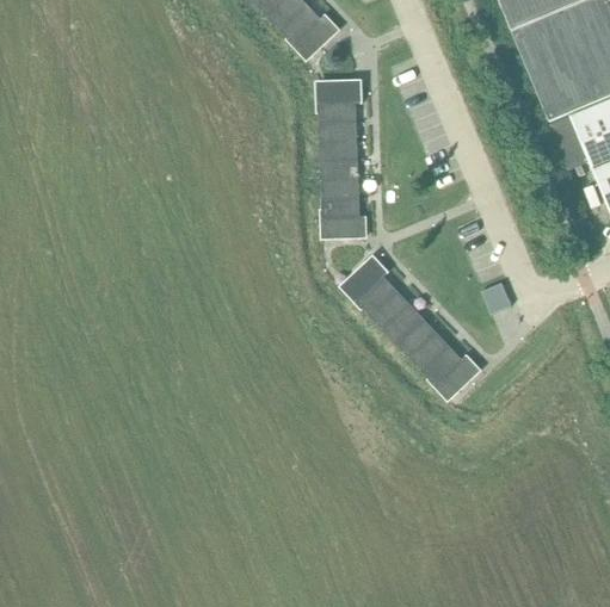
[(256,0),(253,2),(265,17),(283,0),(256,0)]
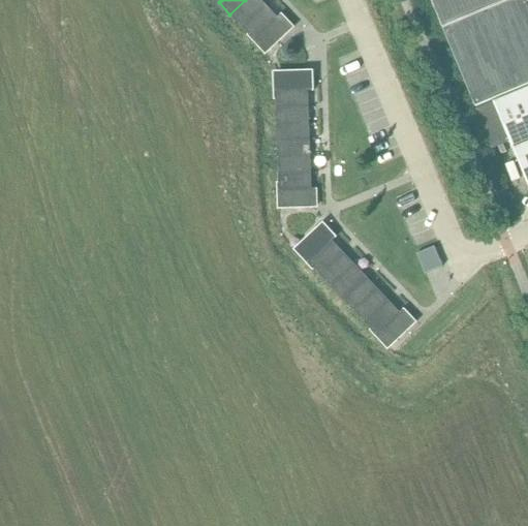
[(245,0),(229,14),(241,27),(266,4),(261,0),(245,0)]
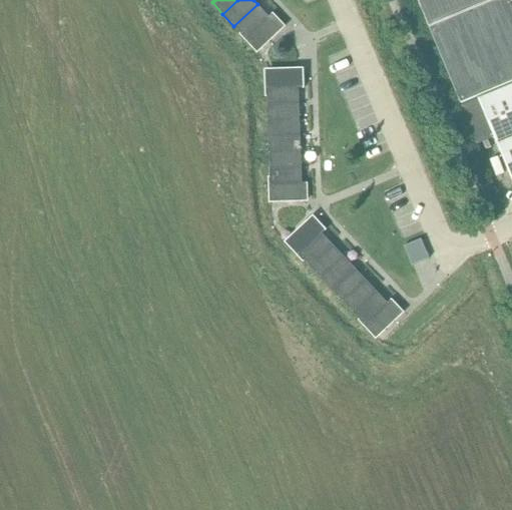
[(417,0),(428,25),(488,0),(417,0)]
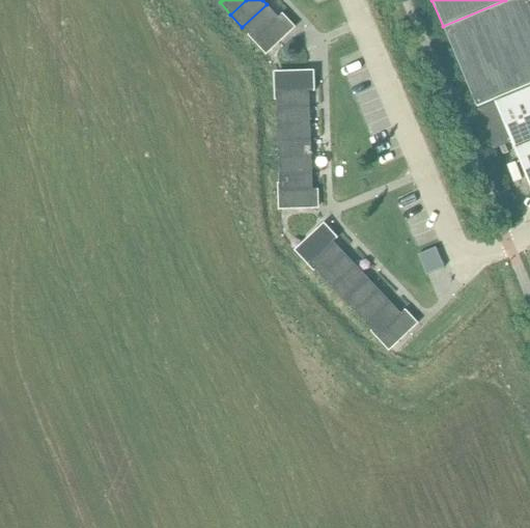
[(508,0),(444,27),(475,106),(529,82),(529,0),(508,0)]
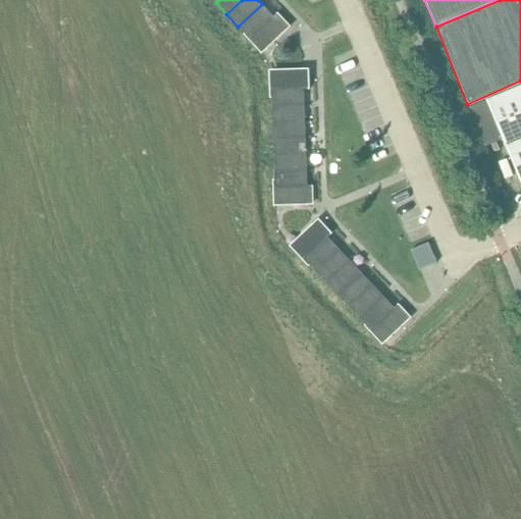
[(273,15),(272,15),(262,4),(238,27),(249,38),(273,15)]
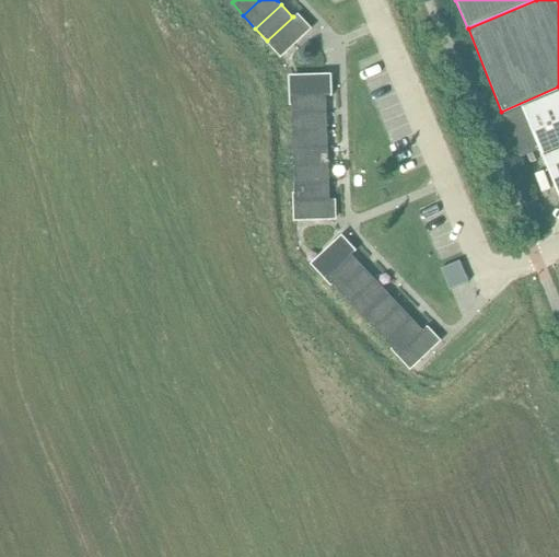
[(309,27),(297,14),(298,13),(297,12),(292,16),(293,16),(267,41),(280,54),(309,27)]
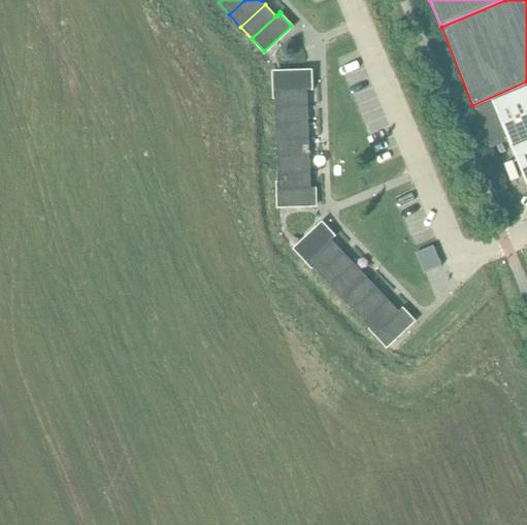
[(273,90),(306,89),(311,89),(311,88),(310,88),(309,71),(272,72),(273,90)]
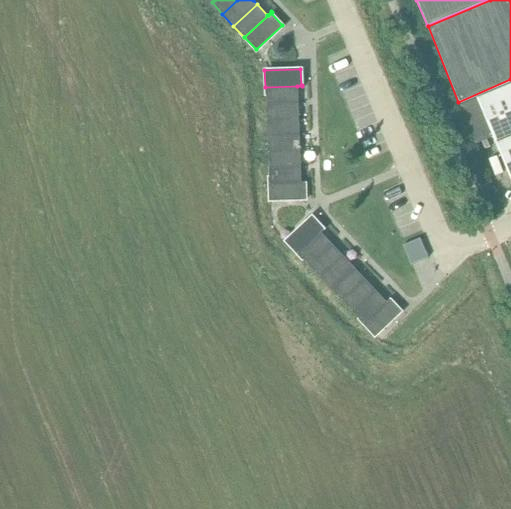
[(510,82),(477,97),(510,178),(510,82)]
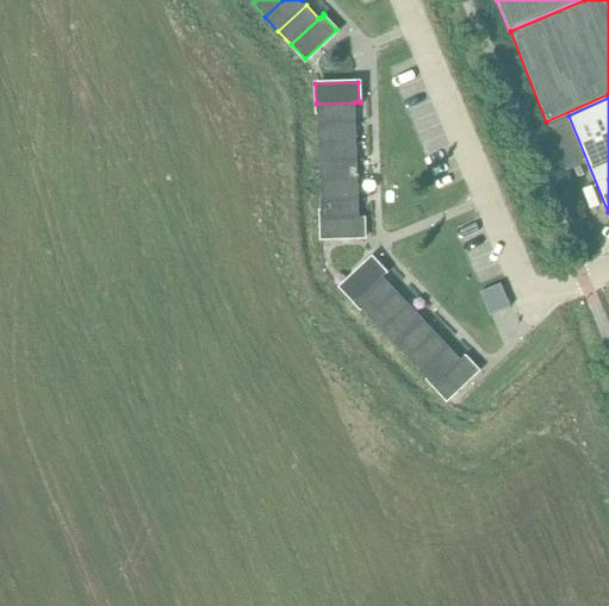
[(354,122),(354,102),(316,104),(316,123),(354,122)]
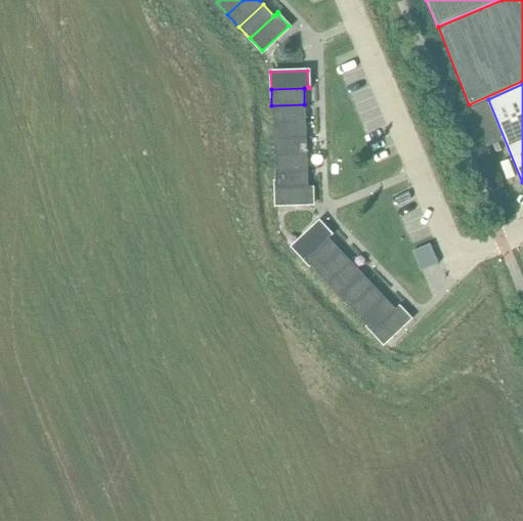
[(304,104),(271,105),(272,122),(305,121),(304,104)]
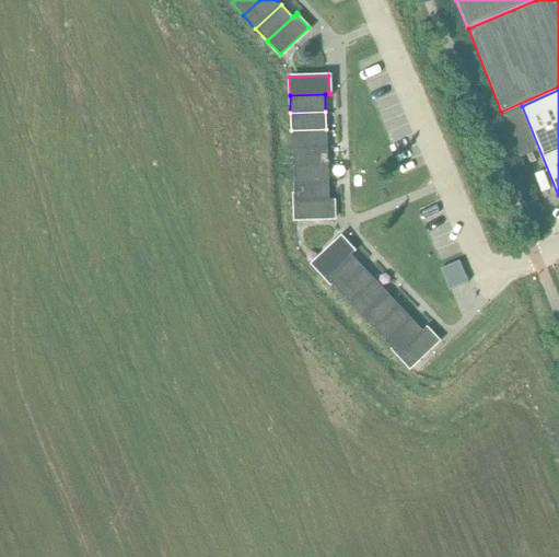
[(291,130),(291,148),(326,147),(326,129),(291,130)]
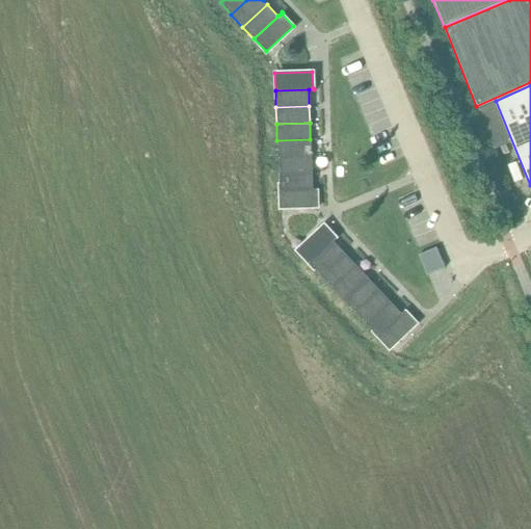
[(277,157),(311,156),(310,139),(276,140),(277,157)]
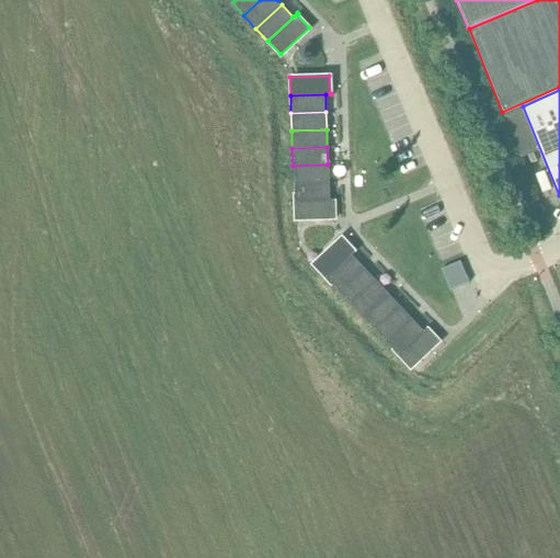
[(294,183),(329,182),(328,164),(293,166),(294,183)]
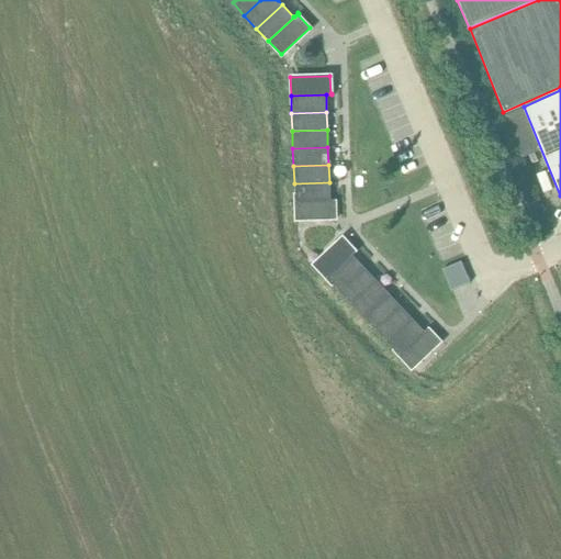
[(294,201),(329,200),(329,199),(329,182),(294,183),(294,201)]
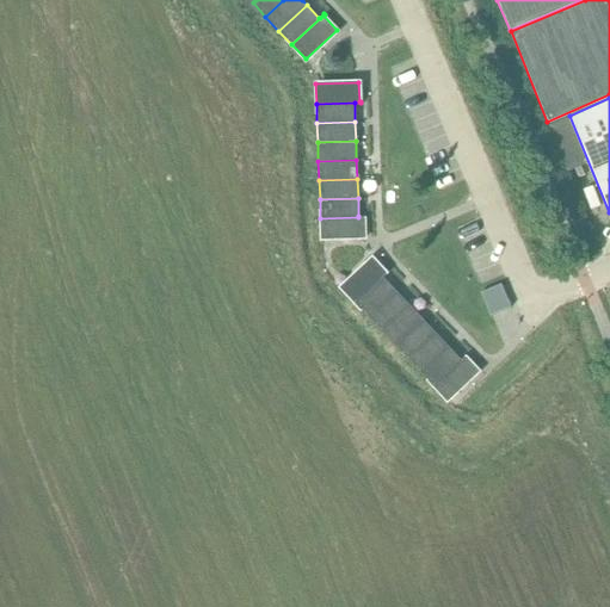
[(364,216),(358,216),(358,217),(320,218),(321,237),(364,236),(363,217),(364,217),(364,216)]
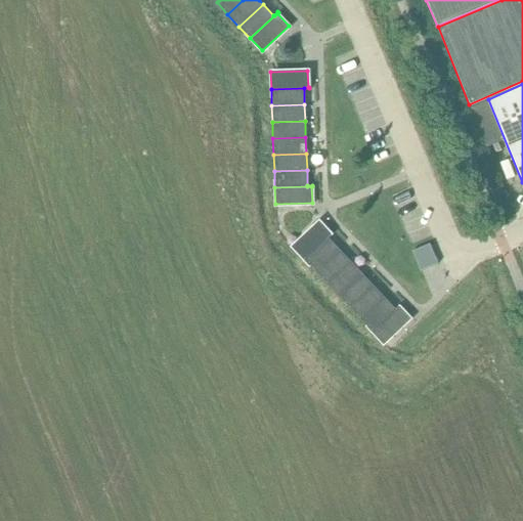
[(293,247),(304,259),(329,236),(329,237),(333,233),(332,232),(331,233),(319,221),(293,247)]
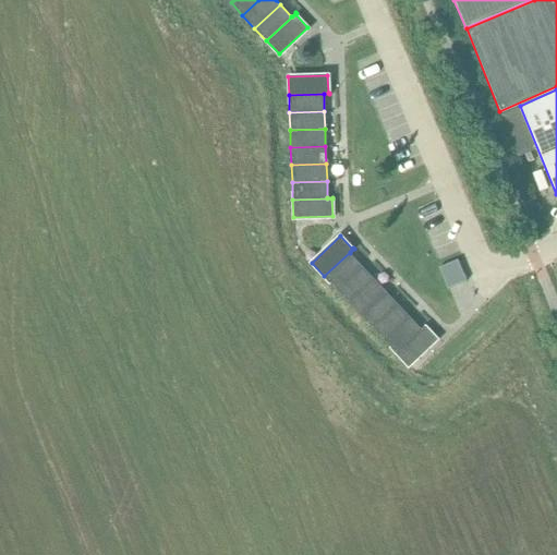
[(350,253),(350,252),(324,276),(336,289),(362,265),(350,253)]
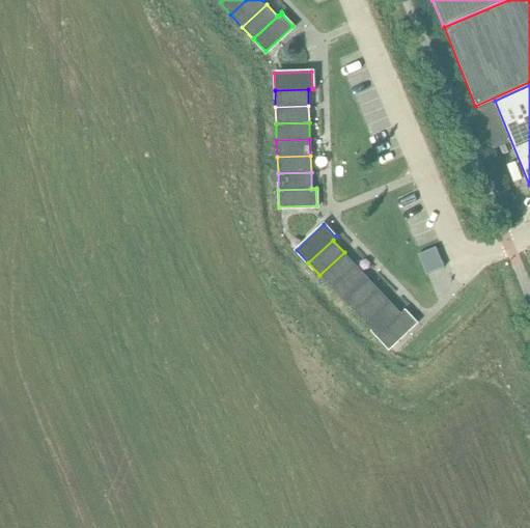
[(438,244),(420,251),(427,269),(445,261),(438,244)]
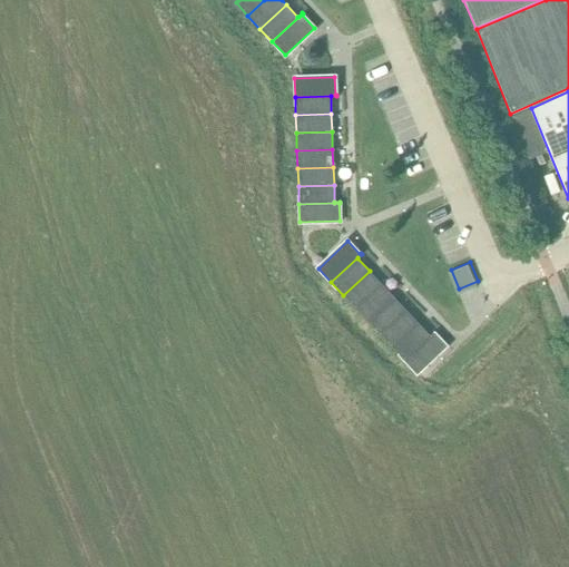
[(343,295),(355,308),(382,283),(370,271),(343,295)]
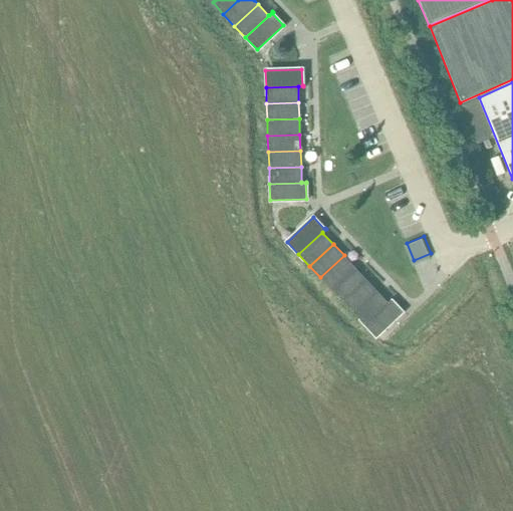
[(331,289),(354,267),(344,255),(320,277),(331,289)]
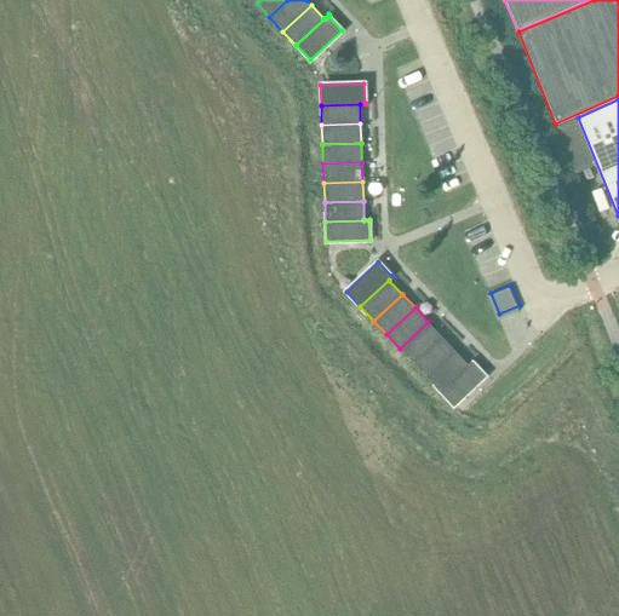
[(428,322),(400,349),(413,363),(441,337),(428,322)]
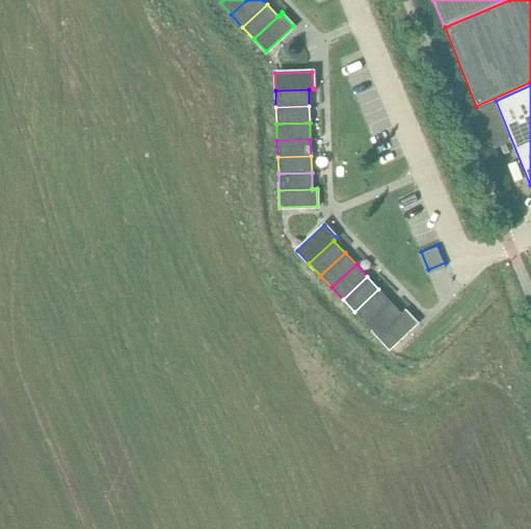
[(390,300),(378,289),(354,312),(366,323),(390,300)]
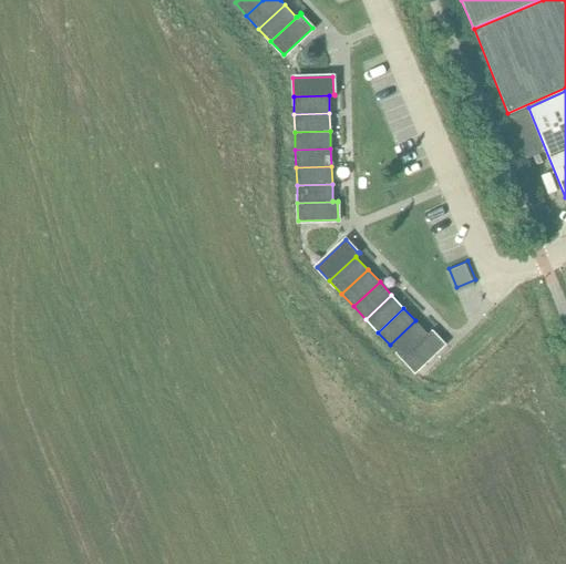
[(402,358),(428,334),(415,320),(390,345),(402,358)]
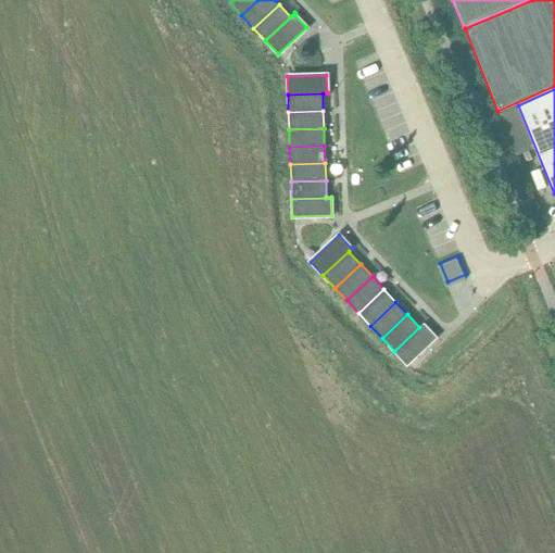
[(424,323),(419,327),(394,351),(406,364),(436,337),(424,325),(425,324),(424,323)]
